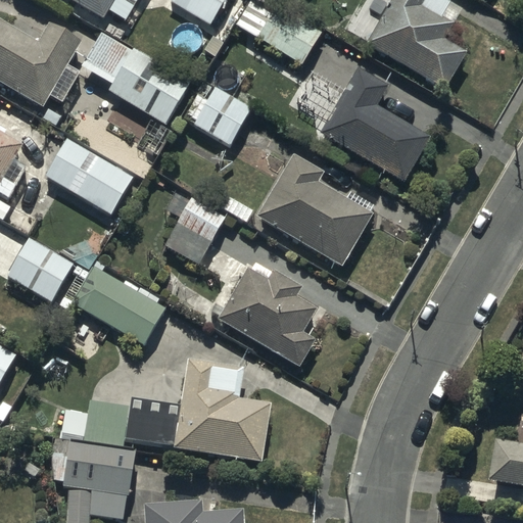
[(72,0),(102,18),(112,0),(72,0)]
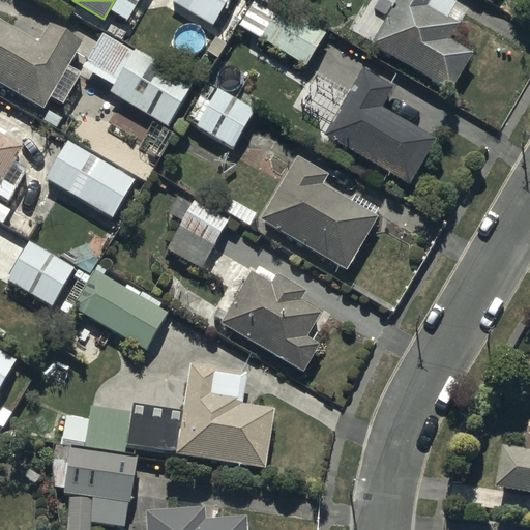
[(167,0),(211,27),(227,0),(167,0)]
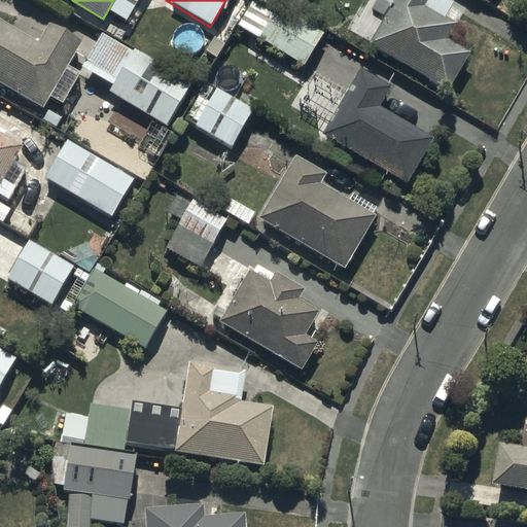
[(273,0),(251,0),(237,25),(304,65),(324,31),(273,0)]
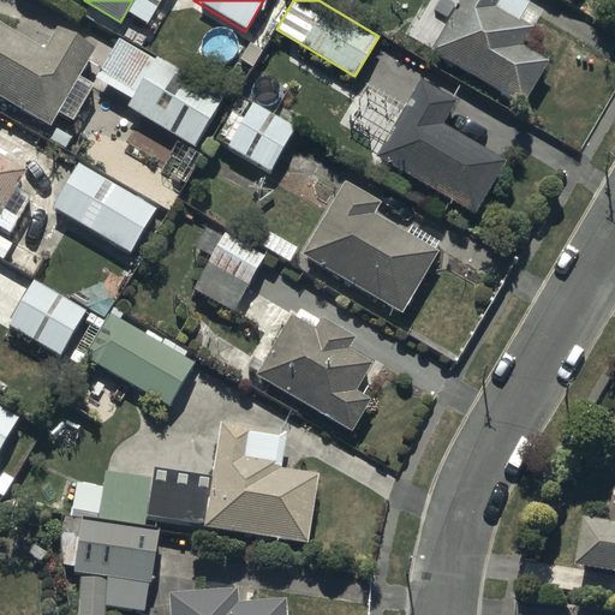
[(545,59),(523,45),(544,9),(530,0),(457,0),(428,52),(519,105),(545,59)]
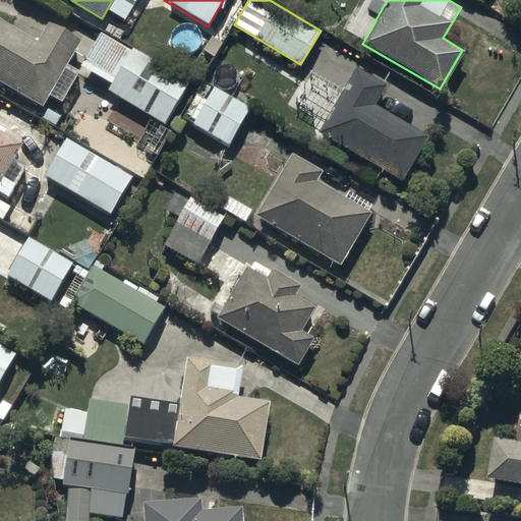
[(0,16),(0,79),(42,104),(47,96),(58,102),(77,70),(67,64),(80,42),(47,21),(42,32),(17,16),(13,24),(0,16)]
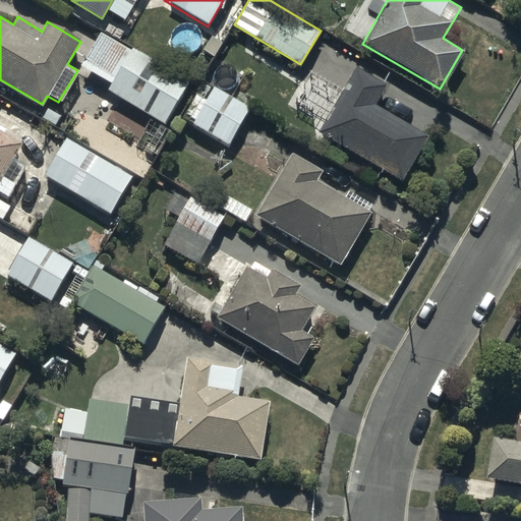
[(99,31),(81,65),(108,81),(105,89),(167,125),(189,77),(99,31)]
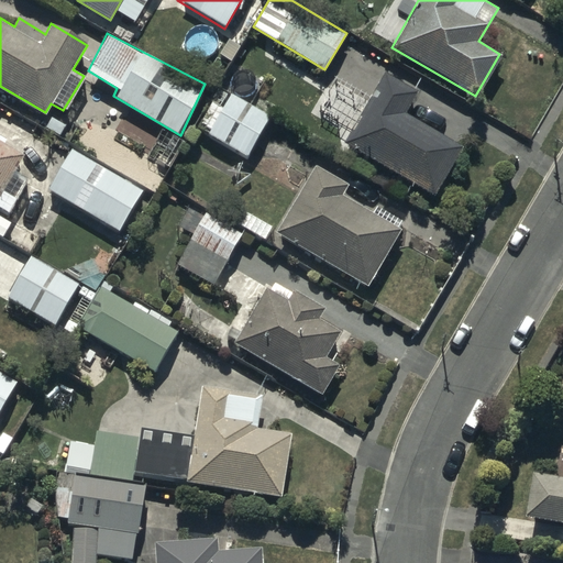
[(343,143),(433,195),(461,146),(405,114),(417,91),(383,73),(343,143)]
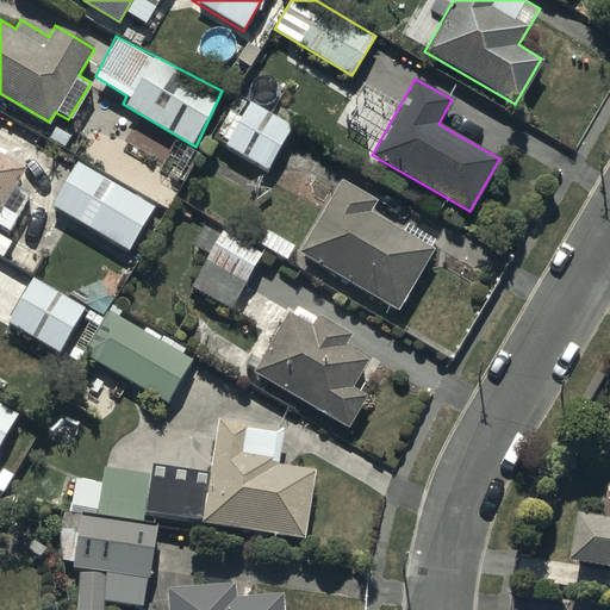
[(238,92),(212,135),(268,169),(294,125),(238,92)]
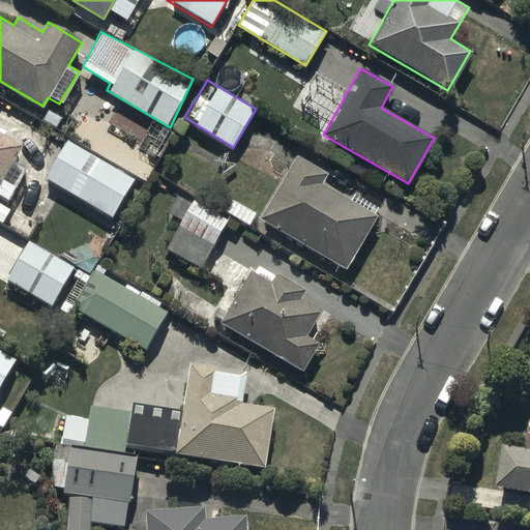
[(0,196),(6,201),(27,167),(13,158),(21,146),(0,133),(0,196)]
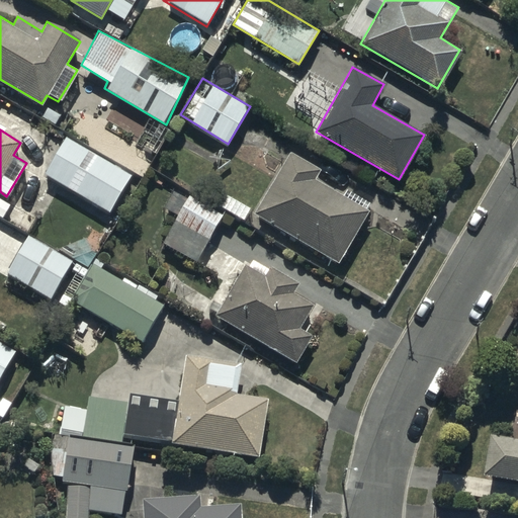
[(65,132),(39,172),(107,216),(133,174),(65,132)]
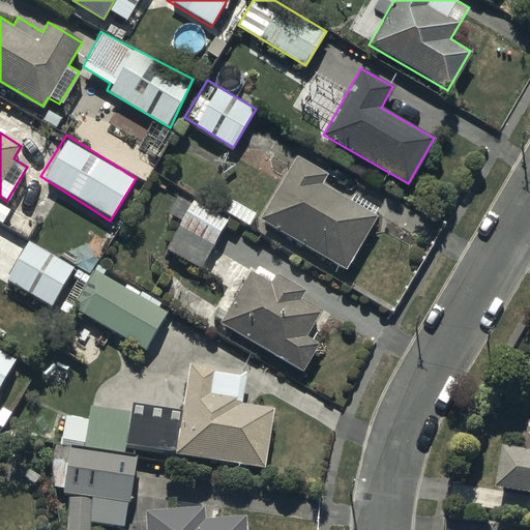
[(321,182),(327,174),(297,155),(259,218),(346,269),(377,216),(321,182)]
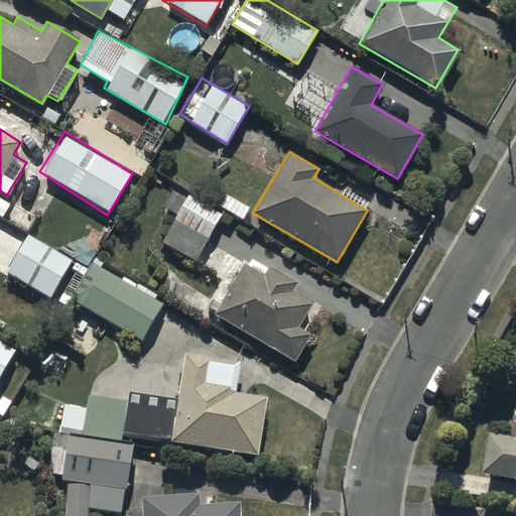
[(226,211),(188,190),(161,242),(198,262),(226,211)]
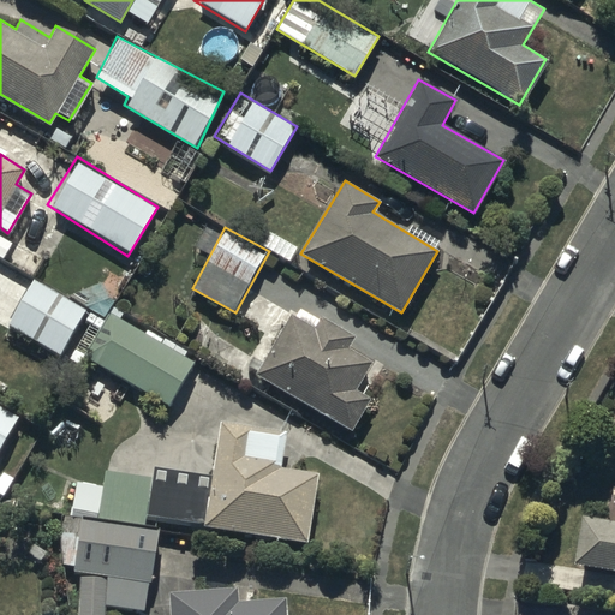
[(7,324),(57,353),(83,309),(34,279),(7,324)]
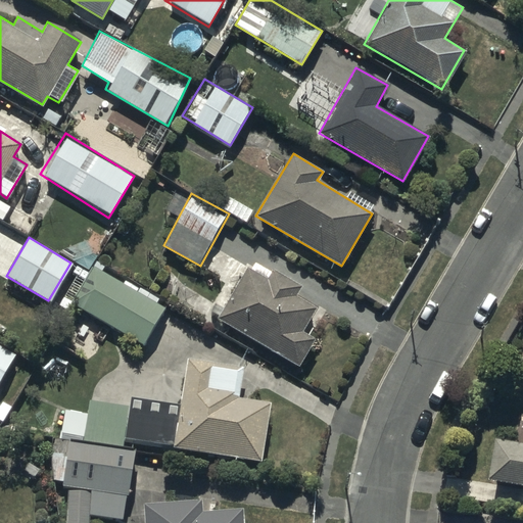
[(246,267),(217,319),(298,366),(314,339),(301,332),(317,306),(296,295),(302,285),(259,260),(253,271),(246,267)]
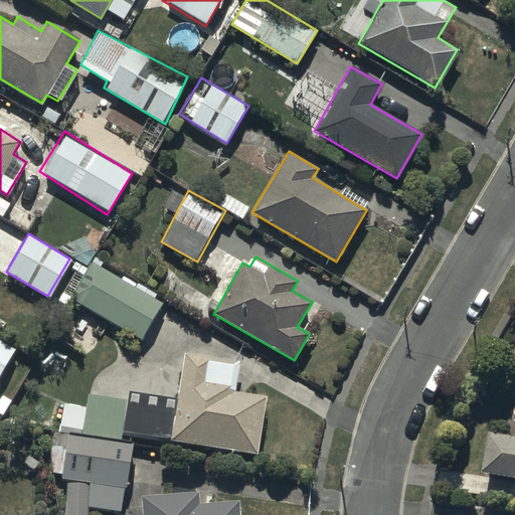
[(68,298),(142,340),(163,305),(91,261),(68,298)]
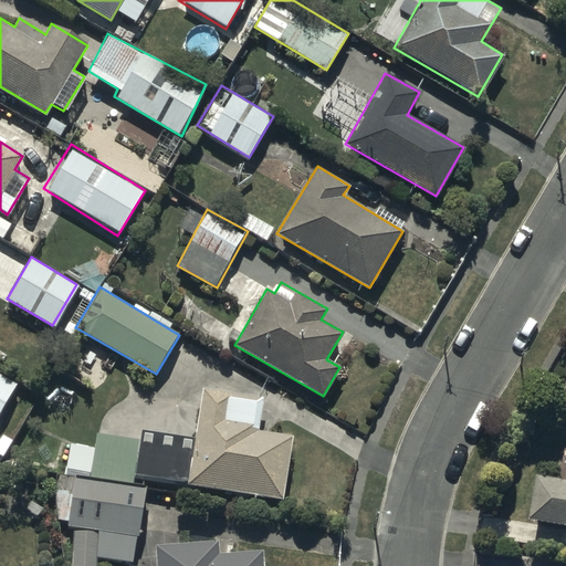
[(7,383),(7,378),(0,374),(0,415),(16,388),(7,383)]
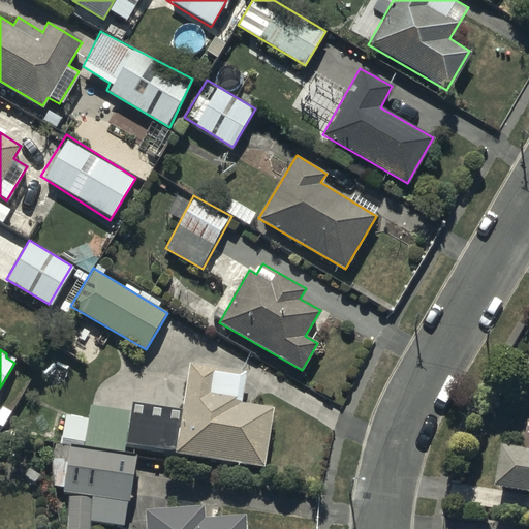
[(61,445),(121,455),(123,441),(263,464),(273,406),(242,401),(247,371),(188,362),(182,405),(132,397),(130,410),(89,404),(87,416),(65,413),(61,445)]
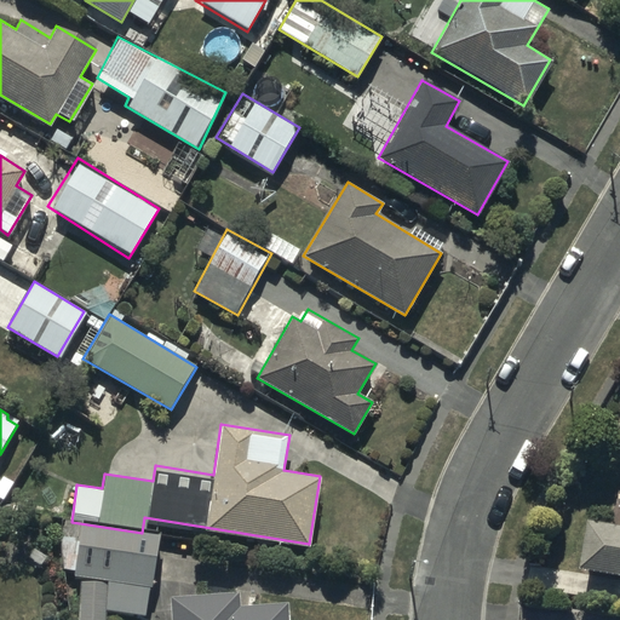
[(142,533),(72,522),(64,564),(72,566),(69,577),(82,578),(75,619),(108,619),(110,614),(148,619),(161,537),(142,533)]
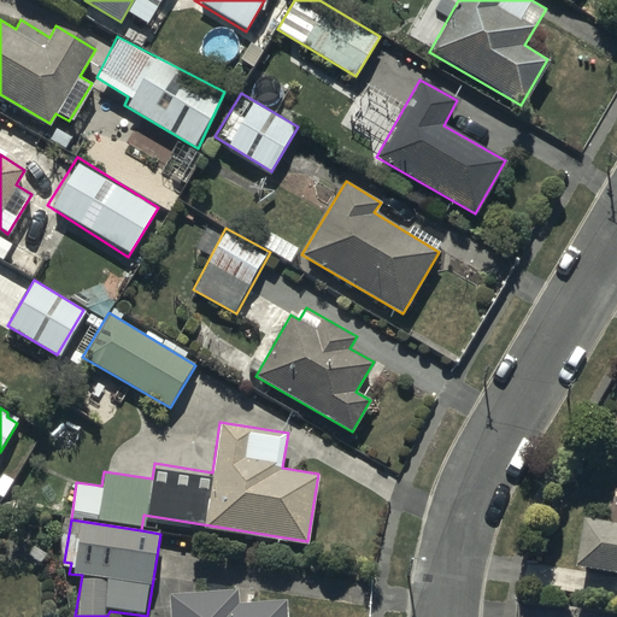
[(616,532),(591,528),(581,577),(616,583),(616,532)]
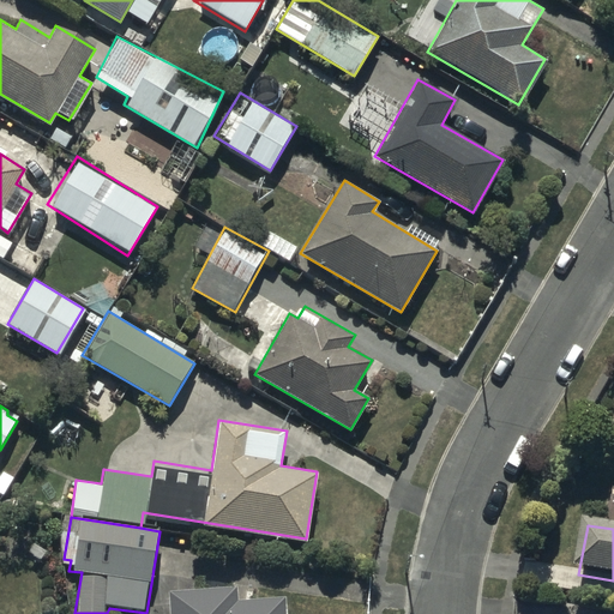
[(167,613),(286,613),(284,595),(236,600),(235,585),(166,593),(167,613)]
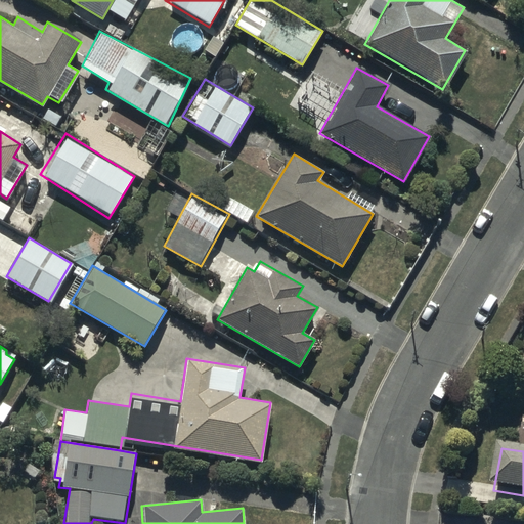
All buildings are outlined.
